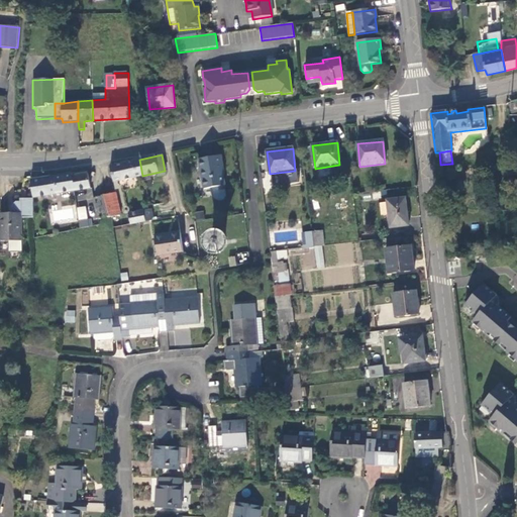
[(199,161),(204,188),(225,186),(222,169),(224,169),(221,157),(199,161)]
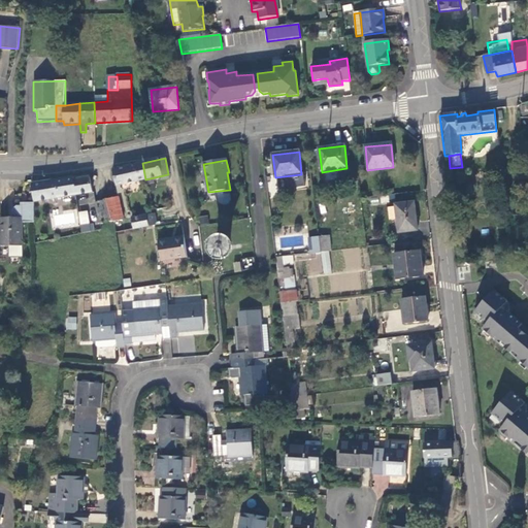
[(142,163),(127,166),(130,184),(145,179),(142,163)]
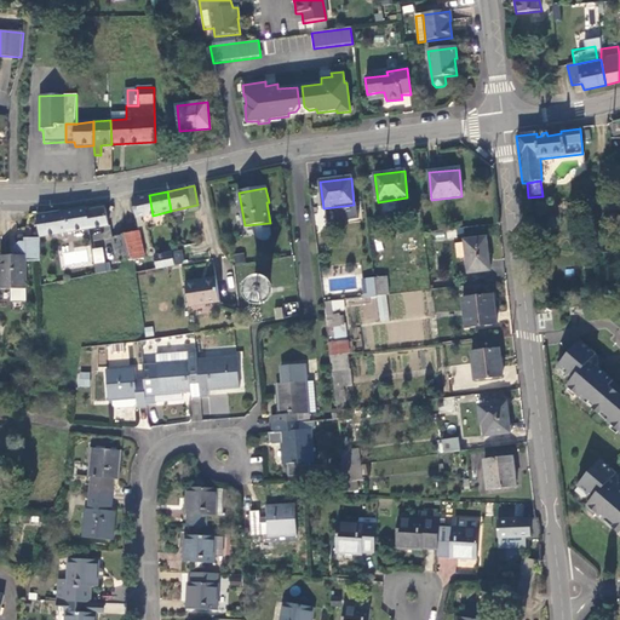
[(136,219),(153,216),(149,195),(132,199),(136,219)]
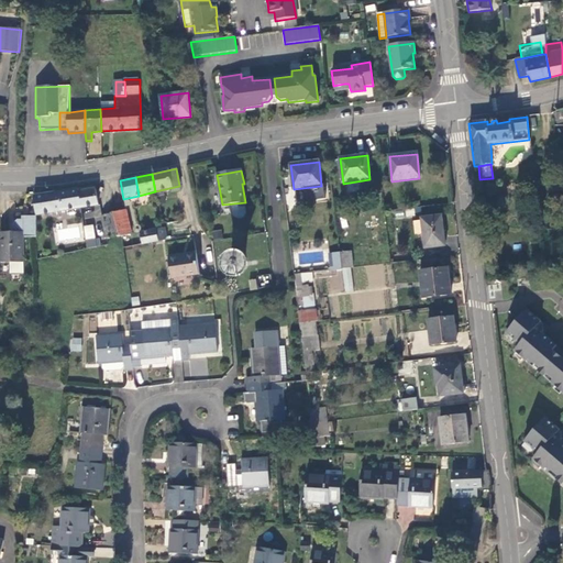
[(96,189),(79,192),(81,208),(98,206),(96,189)]
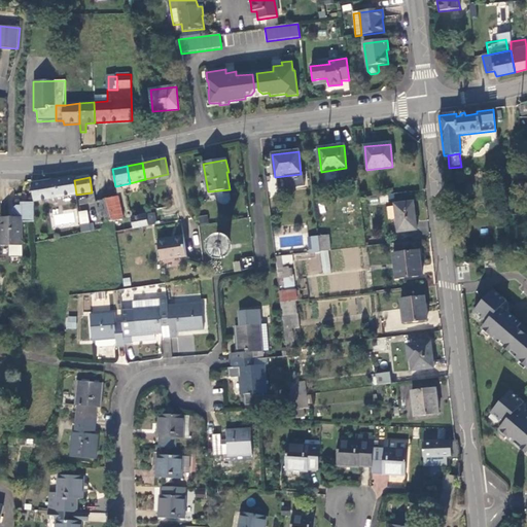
[(34,202),(76,195),(74,180),(73,178),(31,183),(34,202)]
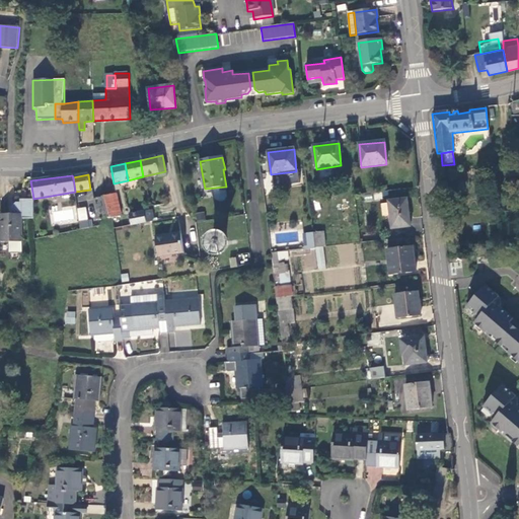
[(92,192),(77,193),(78,202),(93,200),(92,192)]
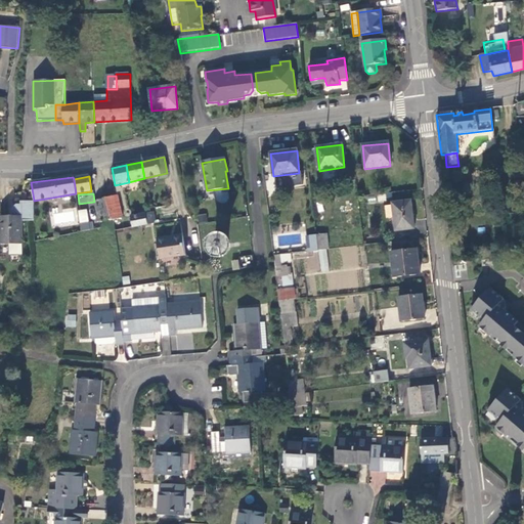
[(118,197),(106,199),(111,220),(122,218),(118,197)]
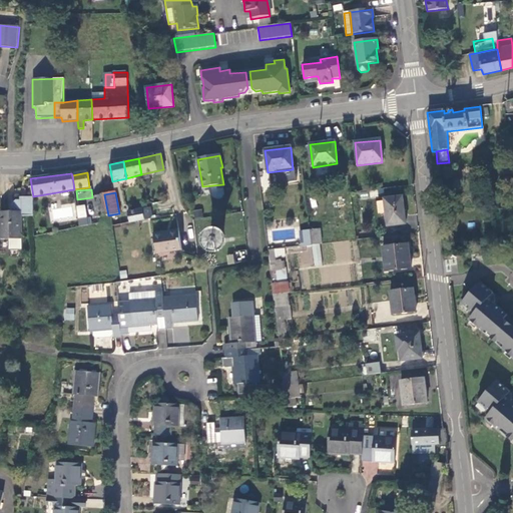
[(94,197),(98,217),(107,216),(108,215),(104,194),(94,197)]
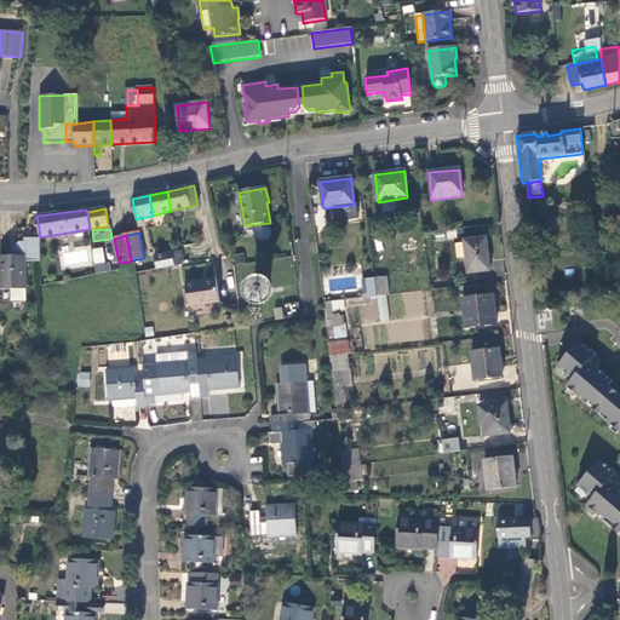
[(0,256),(0,271),(0,290),(27,291),(27,262),(40,262),(40,239),(24,239),(24,242),(19,242),(16,247),(15,257),(0,256)]
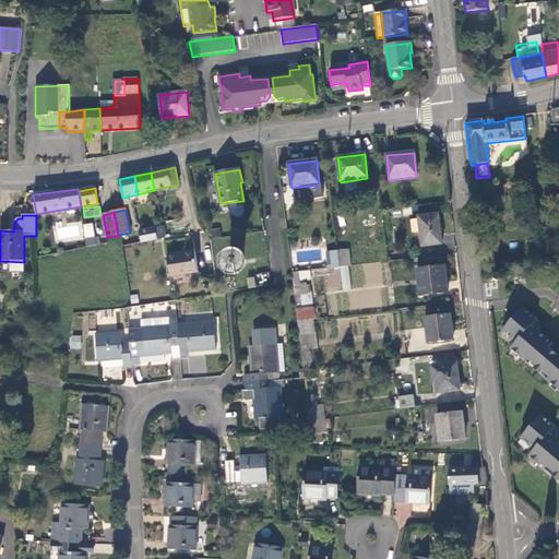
[(442,245),(439,215),(419,217),(423,246),(442,245)]
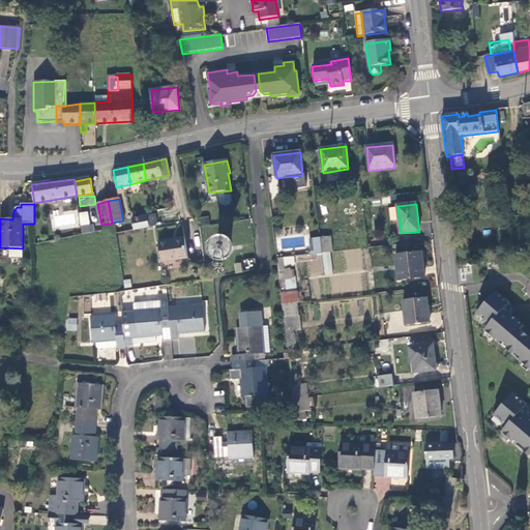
[(52,209),(52,228),(79,229),(79,209),(52,209)]
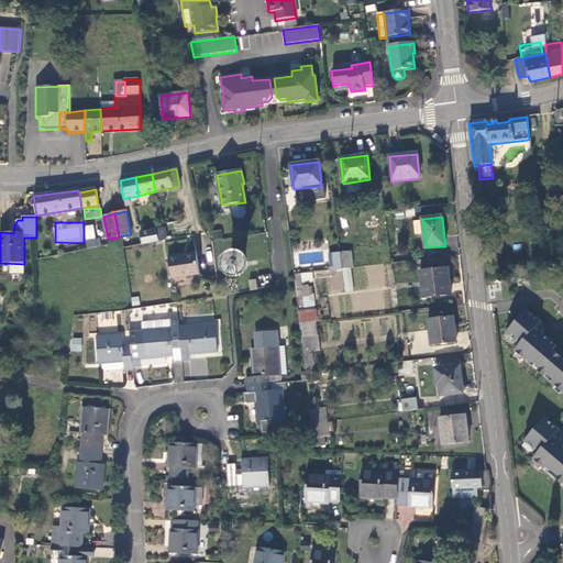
[(95,224),(85,224),(85,239),(95,239),(95,224)]
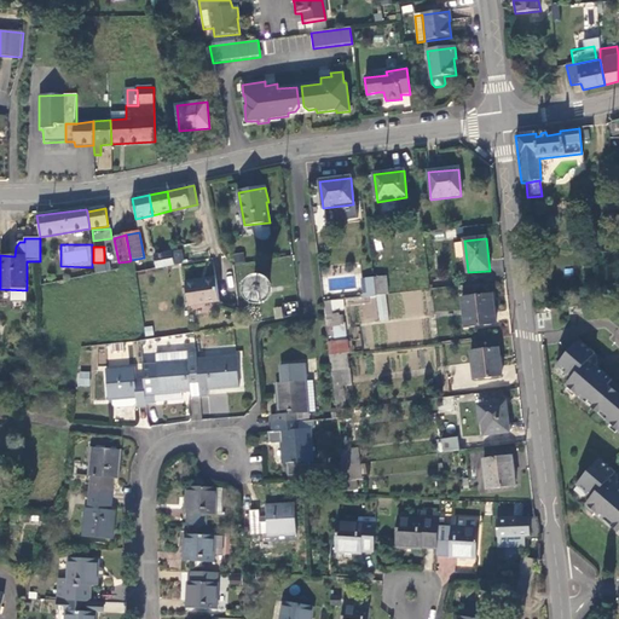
[(154,256),(156,270),(179,266),(181,265),(179,252),(154,256)]
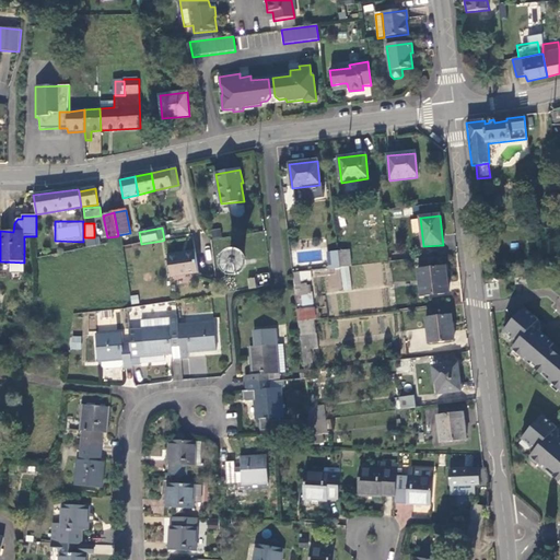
[(85,238),(85,246),(100,245),(100,237),(85,238)]
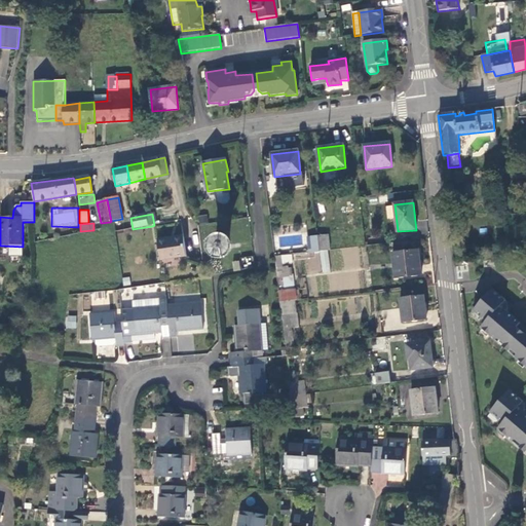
[(321,251),(328,251),(330,250),(329,234),(317,236),(320,252),(321,251)]
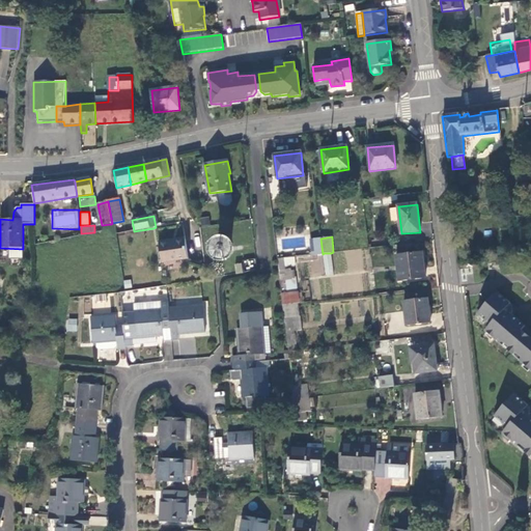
[(323,254),(320,239),(310,240),(312,255),(323,254)]
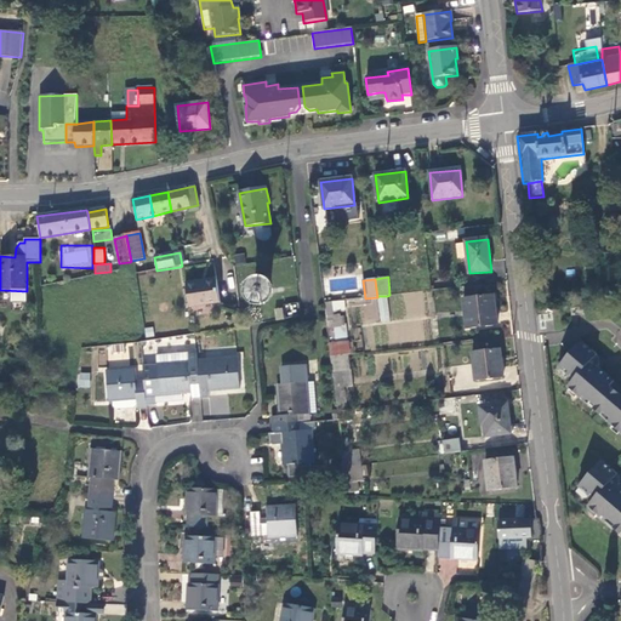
[(189,308),(220,303),(216,281),(198,284),(198,283),(186,284),(189,308)]
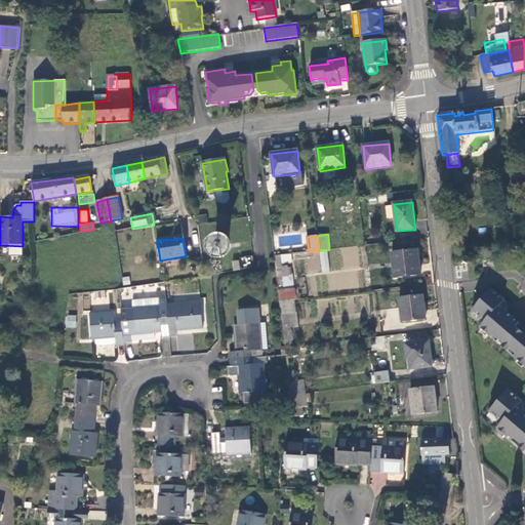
[(226,242),(223,241),(220,241),(217,242),(215,244),(214,247),(214,249),(216,252),(218,253),(221,254),(225,253),(227,251),(228,248),(228,245),(226,242)]
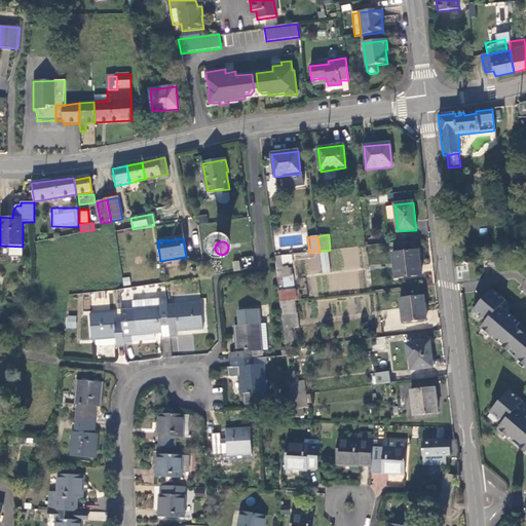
[(321,251),(323,273),(330,272),(328,251),(321,251)]
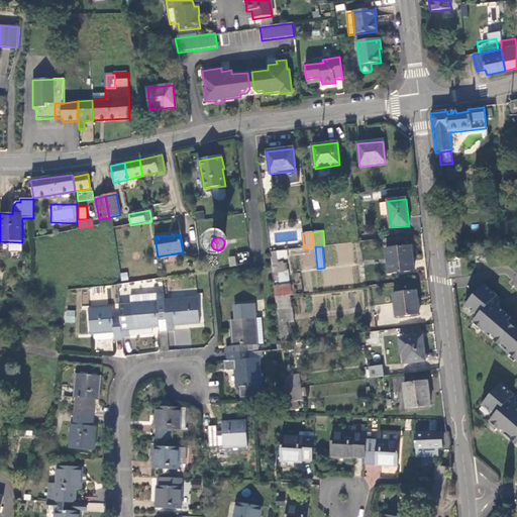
[(411,246),(386,249),(389,274),(414,271),(411,246)]
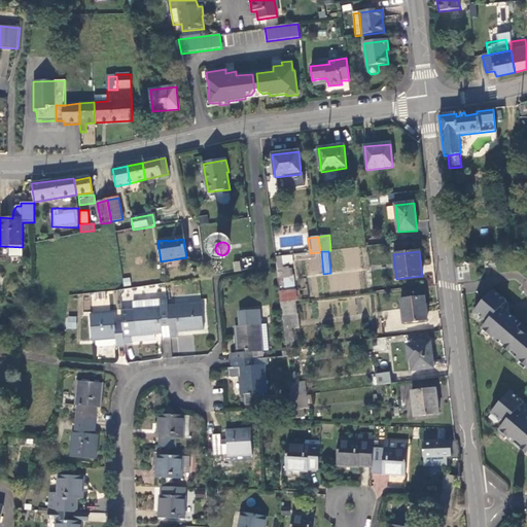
[(282,265),(293,264),(292,255),(281,256),(282,265)]
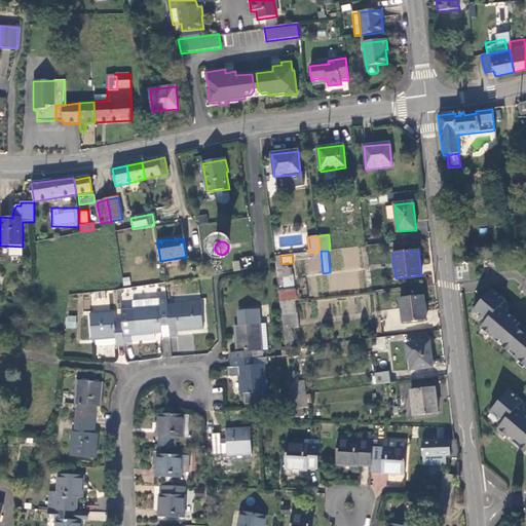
[(282,264),(280,256),(274,257),(275,265),(275,270),(276,277),(289,275),(288,268),(282,269),(282,264)]
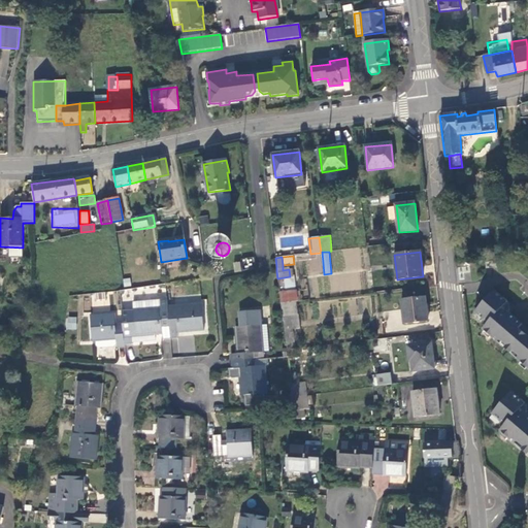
[(295,291),(293,276),(290,276),(277,278),(279,293),(295,291)]
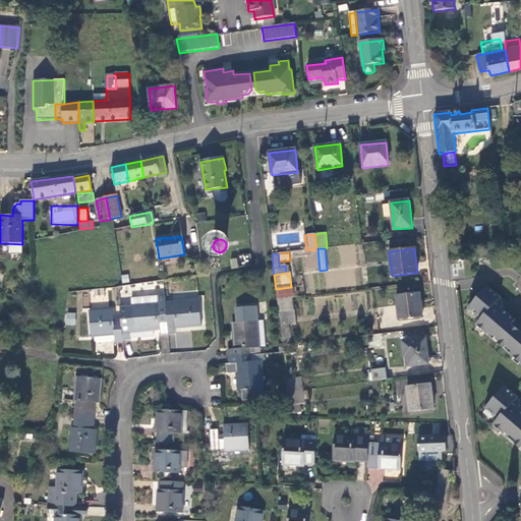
[(472,303),(483,314),(478,320),(520,356),(520,324),(515,319),(518,315),(504,303),(506,301),(506,295),(503,293),(504,293),(491,282),(472,303)]
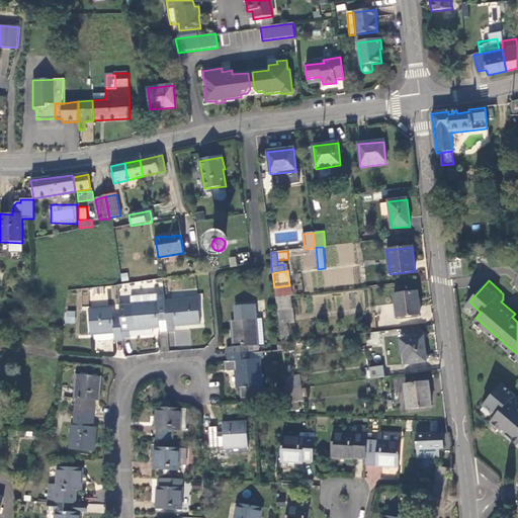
[(289,285),(274,287),(276,297),(290,296),(289,285)]
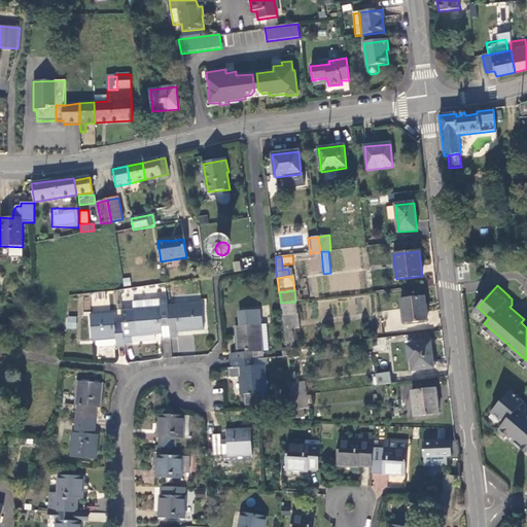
[(424,296),(400,300),(403,324),(427,320),(424,296)]
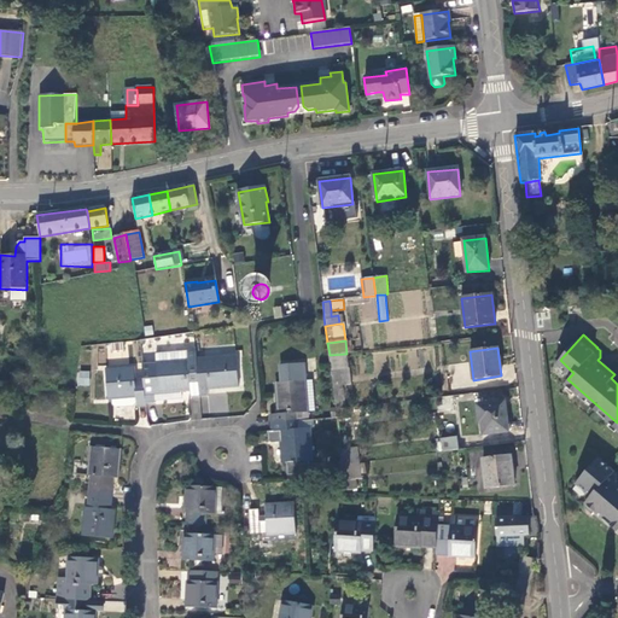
[(156,355),(156,363),(187,361),(187,351),(156,355)]
